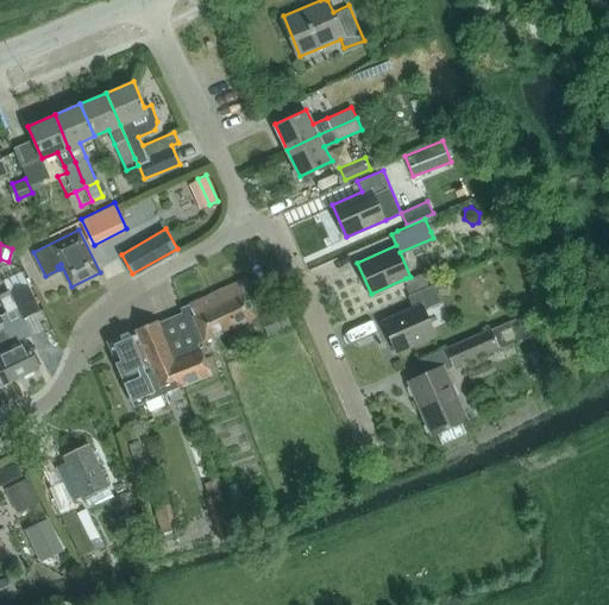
[(410,277),(406,278),(412,291),(428,284),(422,271),(410,277)]
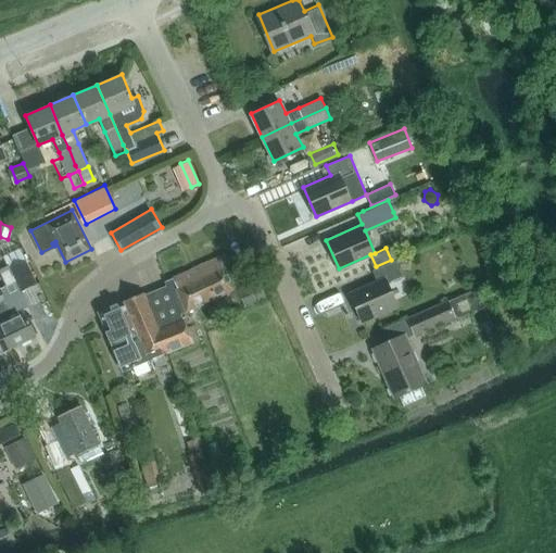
[(20,291),(37,283),(22,251),(4,259),(20,291)]
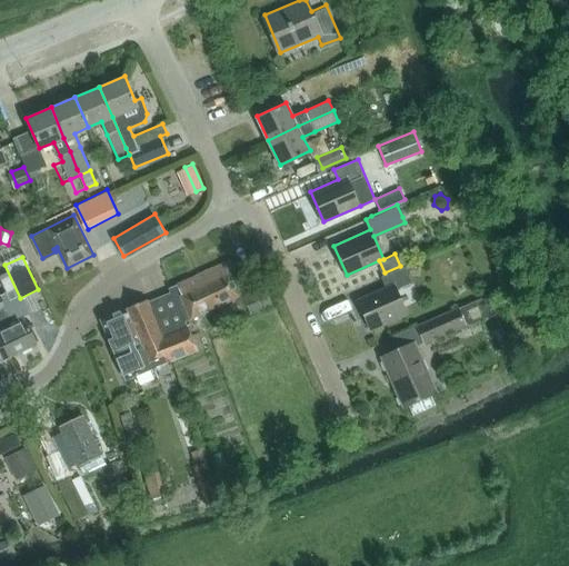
[(208,280),(220,305),(240,295),(230,271),(235,269),(230,259),(225,261),(203,271),(206,276),(211,274),(213,278),(208,280)]
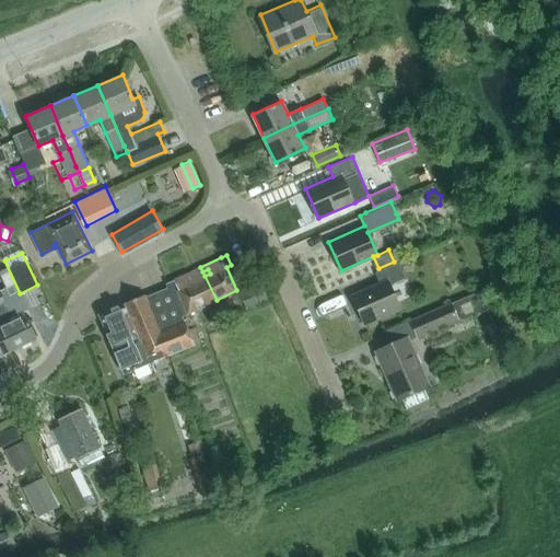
[(380,282),(351,294),(364,324),(400,308),(389,283),(405,277),(398,260),(375,271),(377,278),(380,282)]
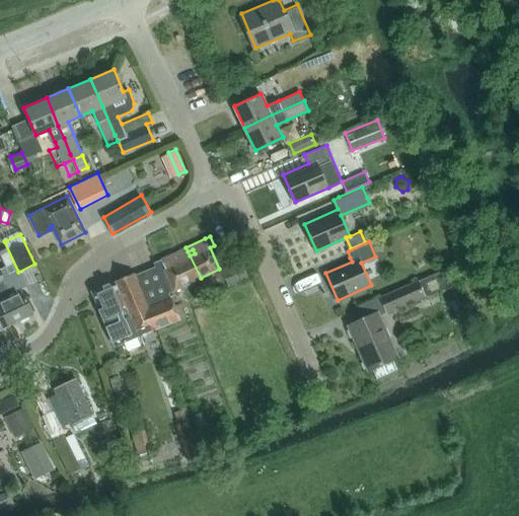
[(164,268),(174,289),(201,278),(190,255),(195,253),(193,249),(188,251),(186,247),(163,258),(161,259),(165,268),(164,268)]
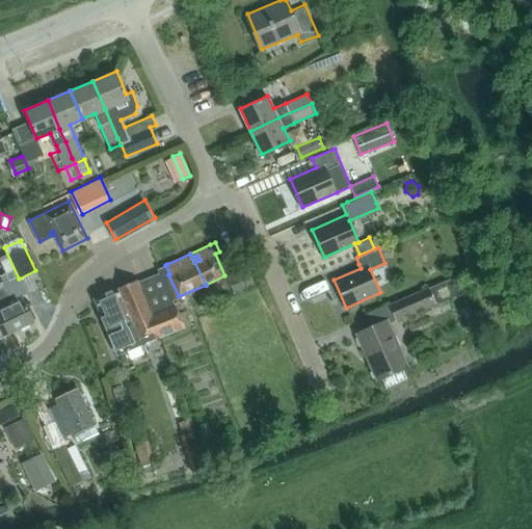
[(169,274),(165,265),(157,268),(159,272),(138,282),(137,279),(94,297),(117,354),(185,326),(175,301),(174,299),(179,296),(168,274),(169,274)]
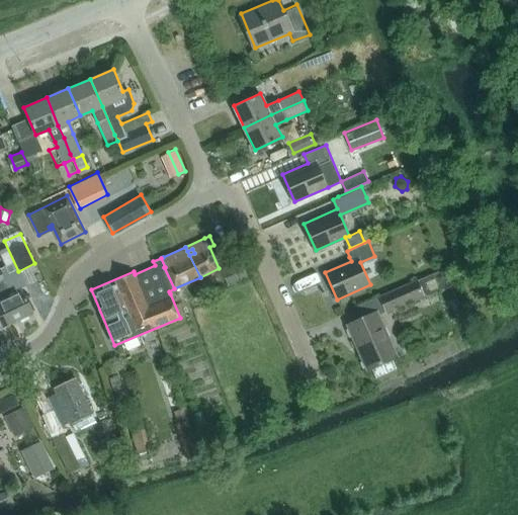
[(241,260),(222,269),(229,284),(247,276),(241,260)]
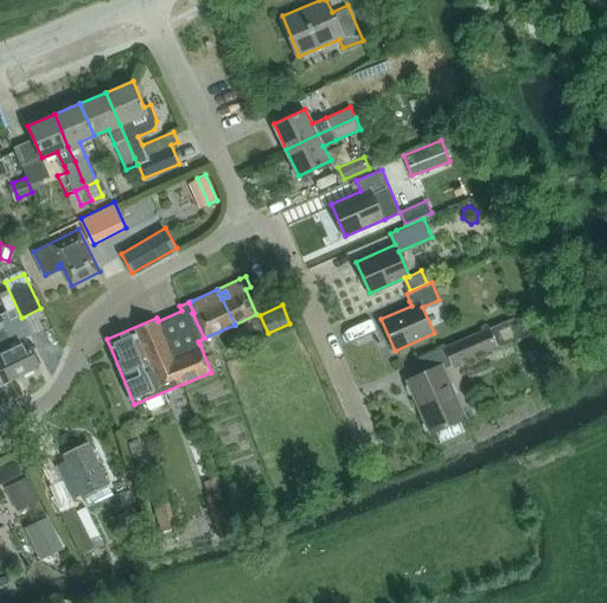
[(0,313),(0,357),(11,379),(39,365),(27,341),(26,341),(24,334),(13,340),(0,313)]
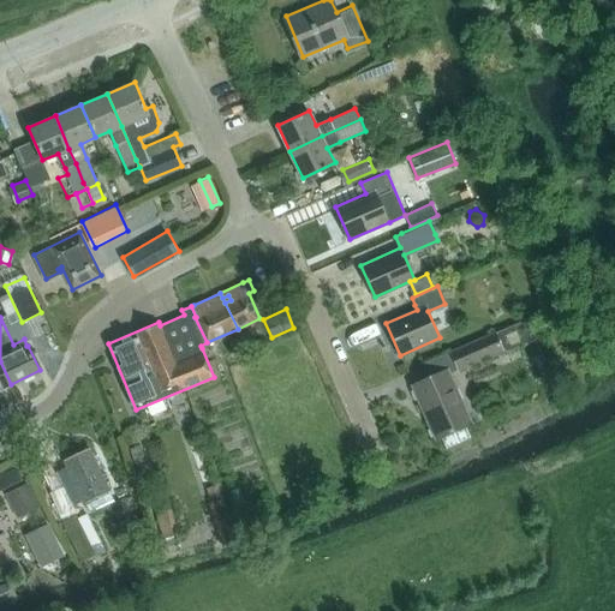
[(525,319),(495,331),(452,351),(459,369),(502,349),(531,336),(525,319)]
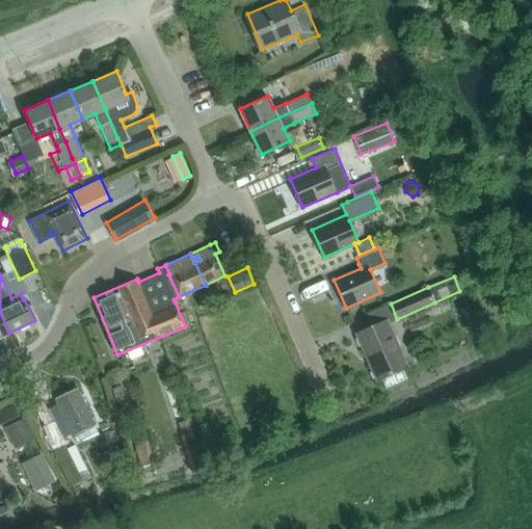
[(206,291),(200,294),(208,312),(214,309),(206,291)]
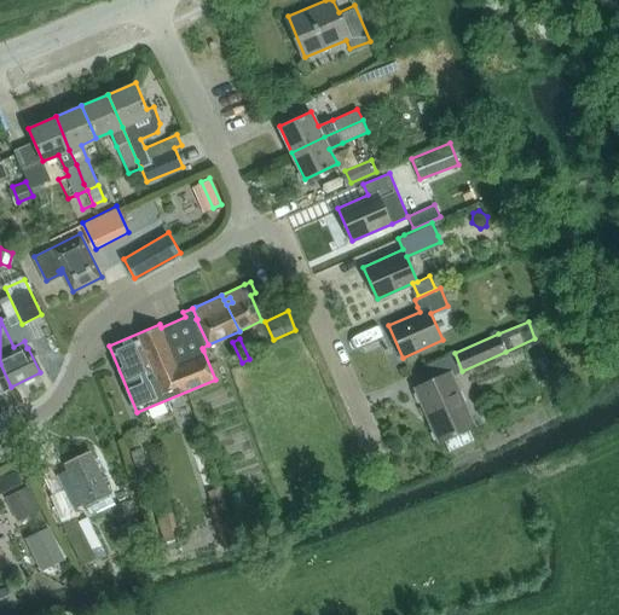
[(0,364),(0,392),(11,387),(0,364)]
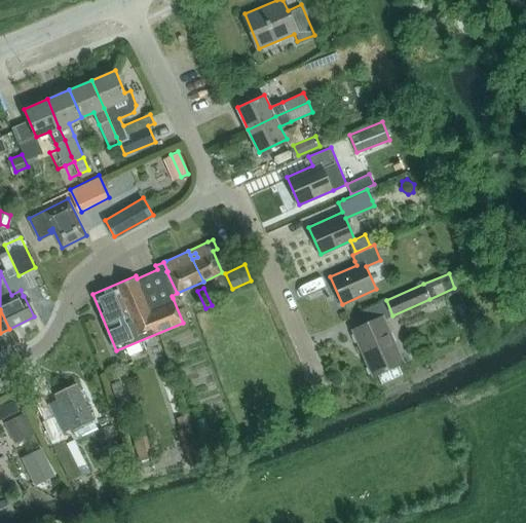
[(353,329),(373,374),(377,372),(381,382),(403,373),(399,363),(403,362),(382,316),(353,329)]
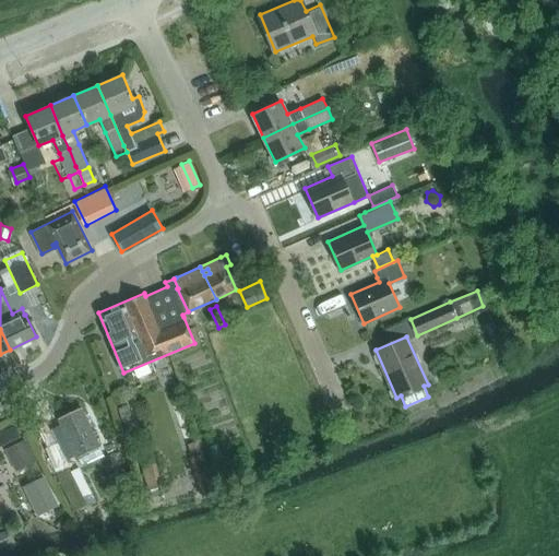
[(118,407),(126,430),(135,427),(128,404),(118,407)]
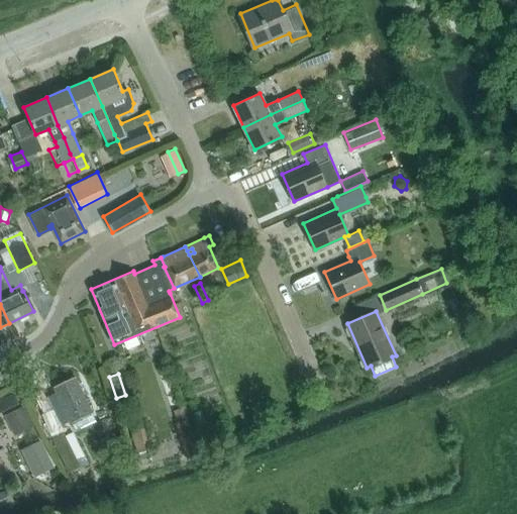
[(75,376),(55,386),(72,422),(93,412),(75,376)]
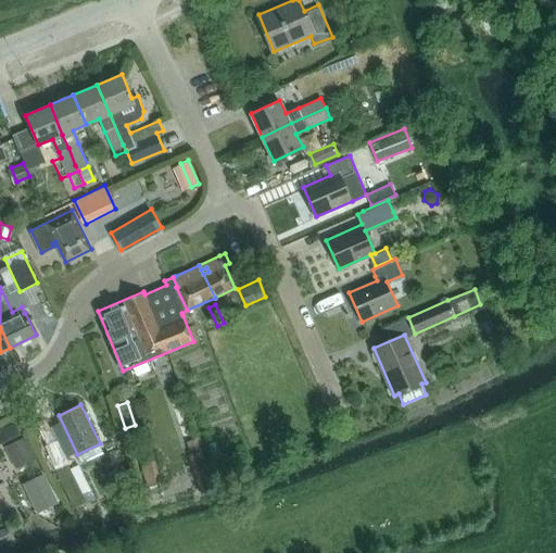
[(0,442),(21,434),(15,422),(0,428),(0,442)]
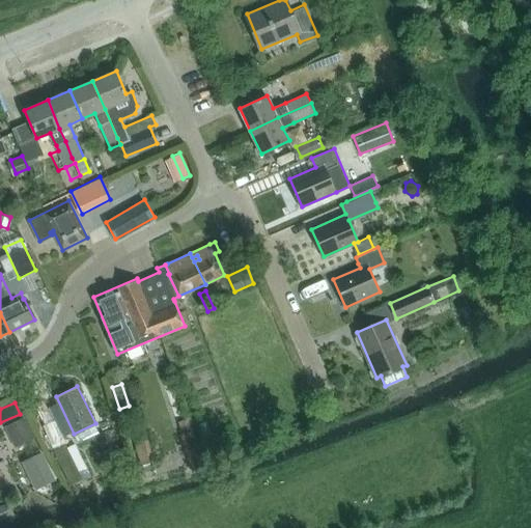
[(14,443),(35,440),(32,419),(11,421),(14,443)]
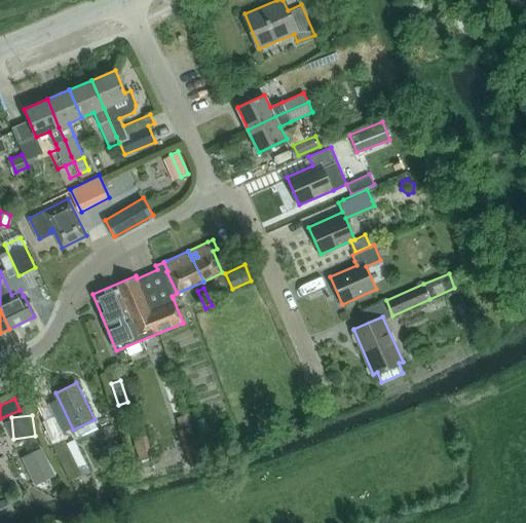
[(111,425),(102,430),(106,438),(115,435),(111,425)]
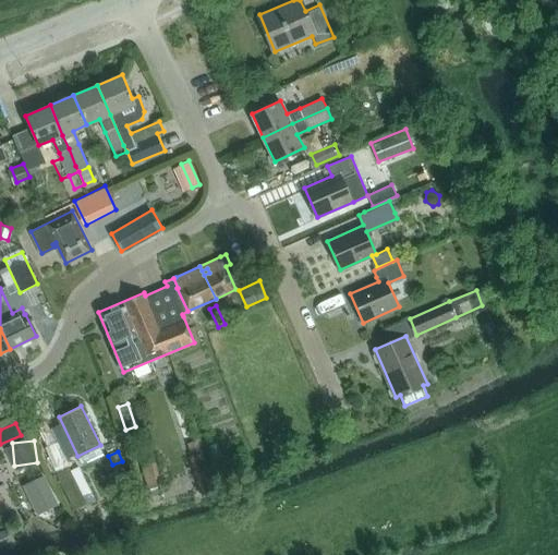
[(159,474),(155,461),(141,465),(147,487),(157,484),(155,475),(159,474)]
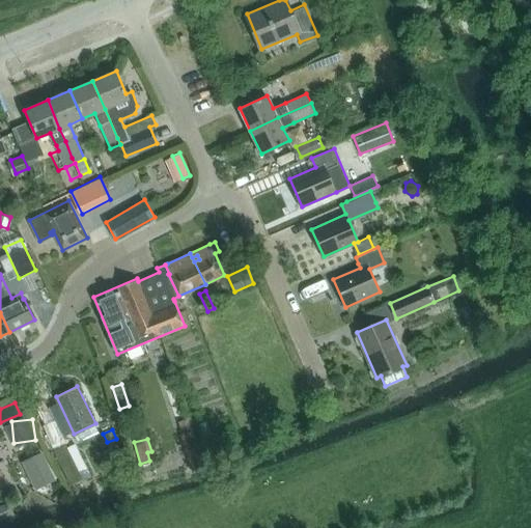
[(82,476),(80,474),(66,447),(65,445),(54,451),(71,482),(82,476)]
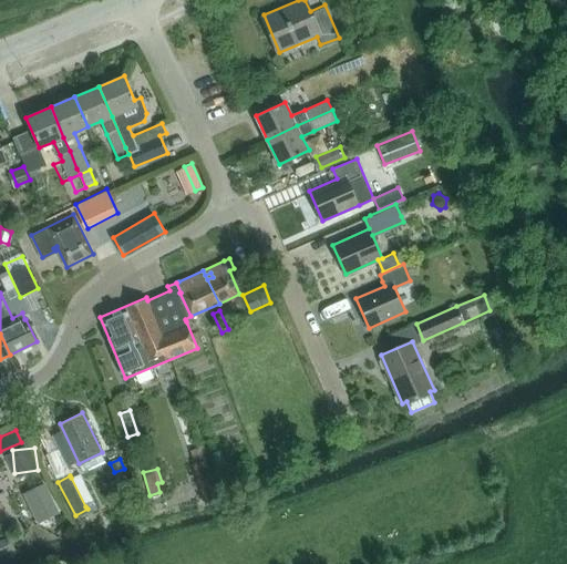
[(45,481),(23,491),(38,522),(60,512),(45,481)]
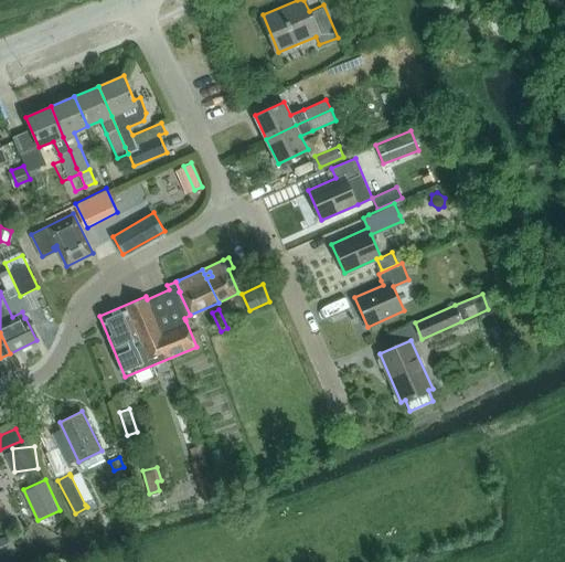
[(0,537),(0,547),(3,553),(16,547),(9,532),(0,537)]
